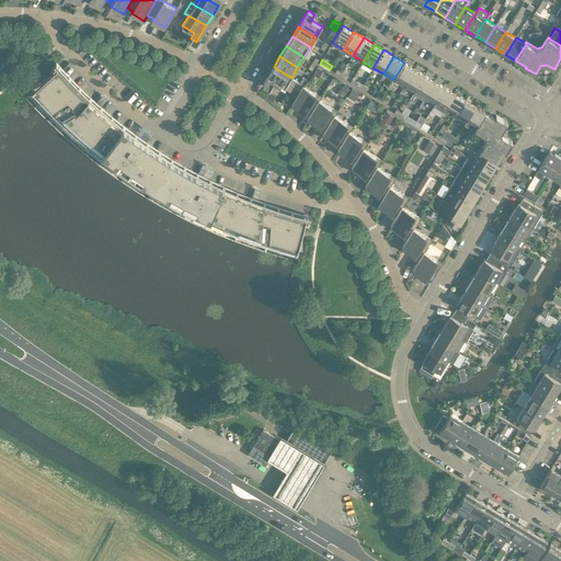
[(309,224),(311,216),(264,202),(255,197),(205,174),(184,164),(144,136),(112,115),(105,109),(99,103),(57,61),(50,67),(54,70),(24,96),(36,109),(47,119),(59,130),(70,141),(82,152),(95,162),(109,172),(122,181),(135,190),(148,198),(162,206),(175,214),(190,221),(205,228),(219,235),(235,241),(249,247),(264,251),(279,256),(295,260),(299,245),(302,245),(302,239),(300,239),(305,222),(309,224)]
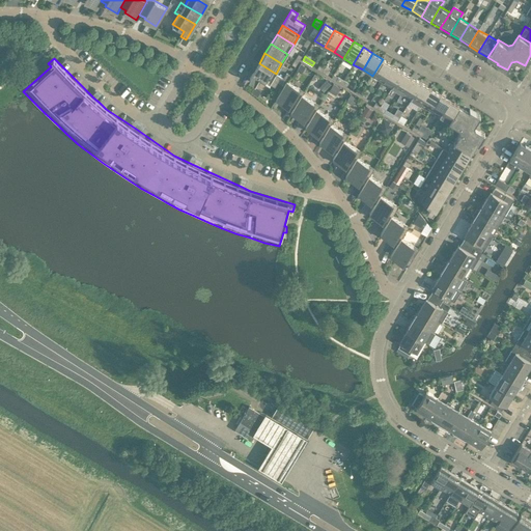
[(383,59),(372,76),(382,81),(392,64),(383,59)]
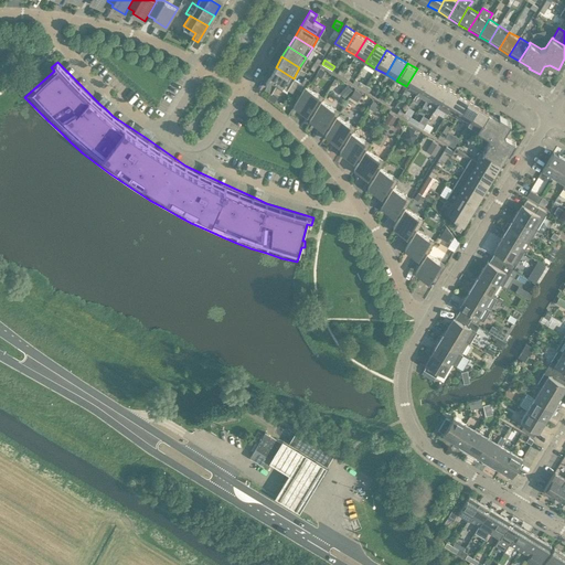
[(266,83),(276,89),(279,84),(292,92),(296,87),(299,82),(294,78),(276,67),(266,83)]
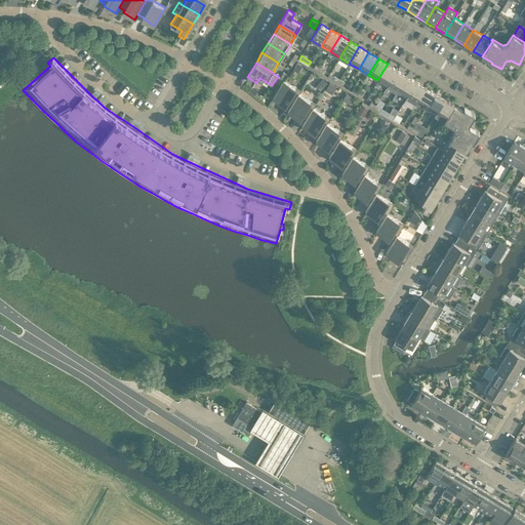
[(297,63),(293,69),(298,72),(303,66),(297,63)]
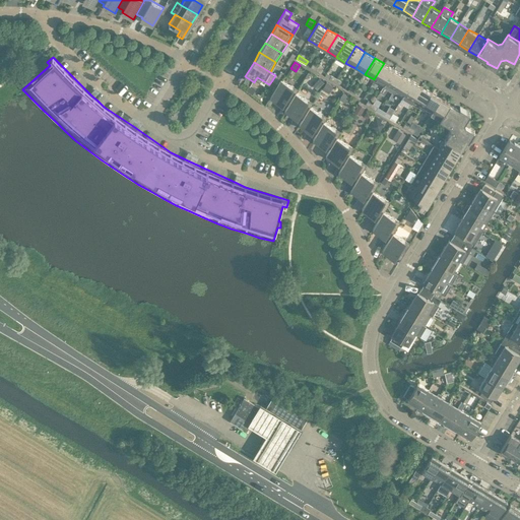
[(384,63),(374,79),(384,85),(393,69),(384,63)]
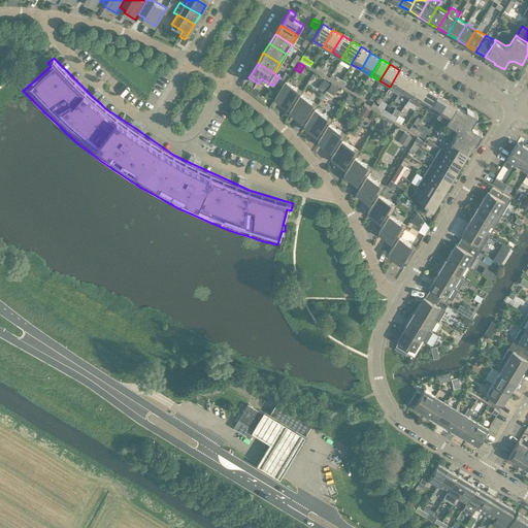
[(399,70),(390,87),(399,93),(409,76),(399,70)]
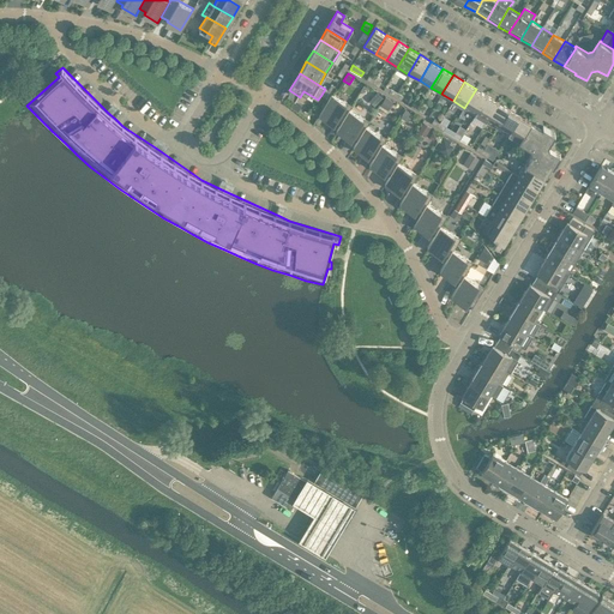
[(325,89),(321,95),(329,98),(332,94),(327,90),(325,89)]
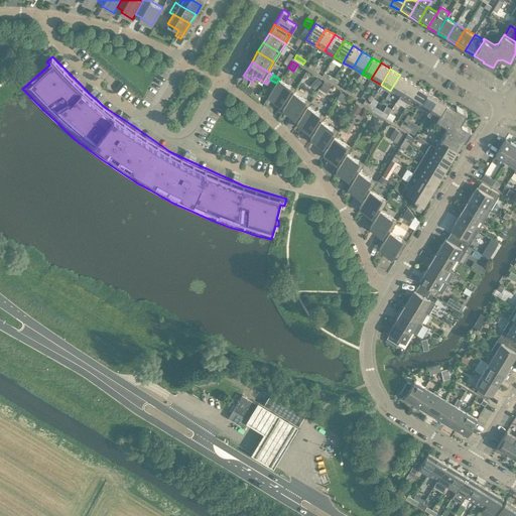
[(400,75),(390,91),(399,96),(409,80),(400,75)]
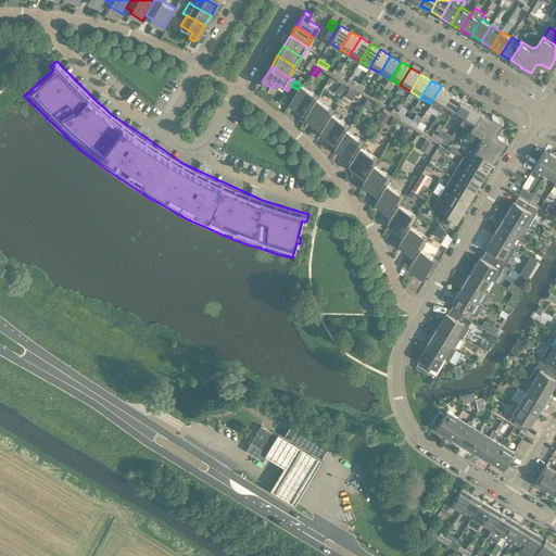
[(340,93),(346,88),(342,83),(336,89),(340,93)]
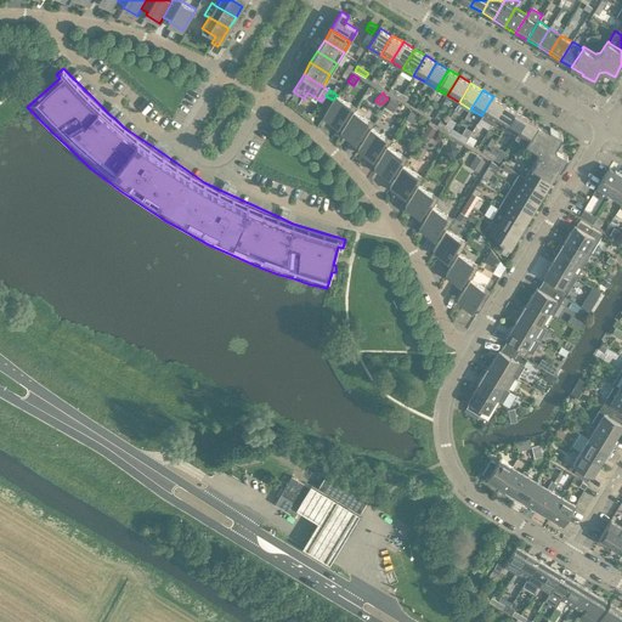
[(337,95),(333,100),(323,116),(337,124),(338,123),(344,126),(354,111),(355,111),(357,107),(337,95)]
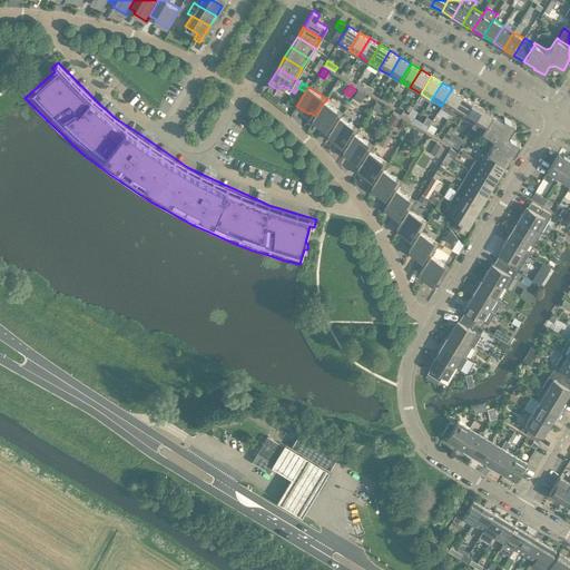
[(452,88),(441,106),(451,112),(462,95),(452,88)]
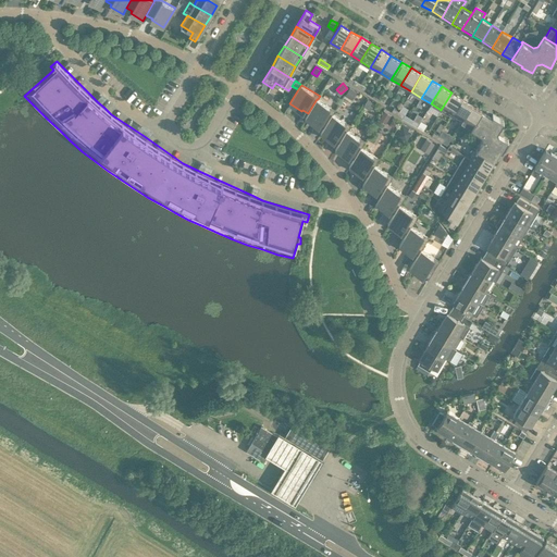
[(350,87),(345,96),(353,100),(357,91),(350,87)]
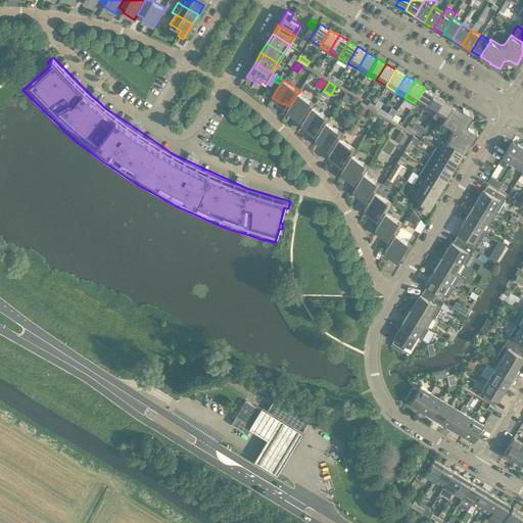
[(424,87),(414,103),(424,108),(433,92),(424,87)]
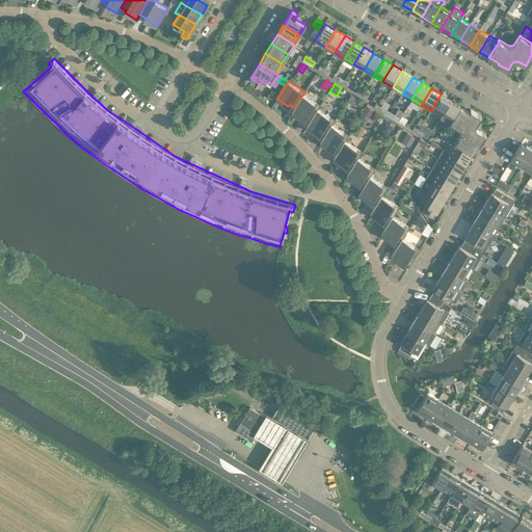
[(353,105),(358,98),(351,94),(347,102),(353,105)]
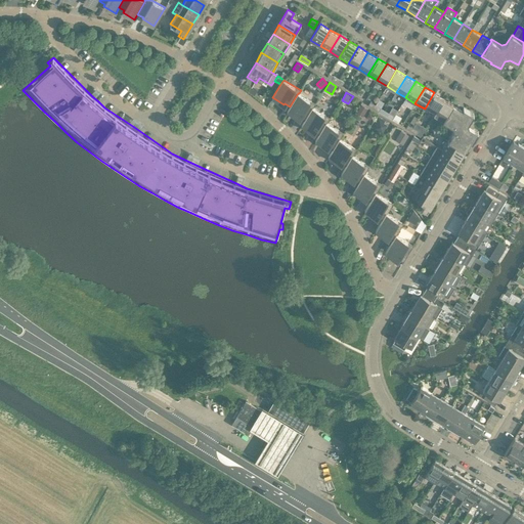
[(434,92),(425,108),(434,115),(444,98),(434,92)]
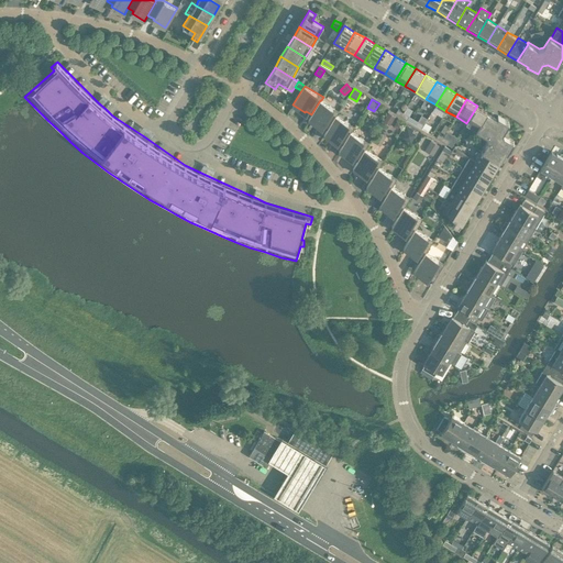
[(339,111),(321,100),(320,100),(311,114),(309,120),(321,127),(322,125),(328,129),(335,116),(337,116),(339,111)]
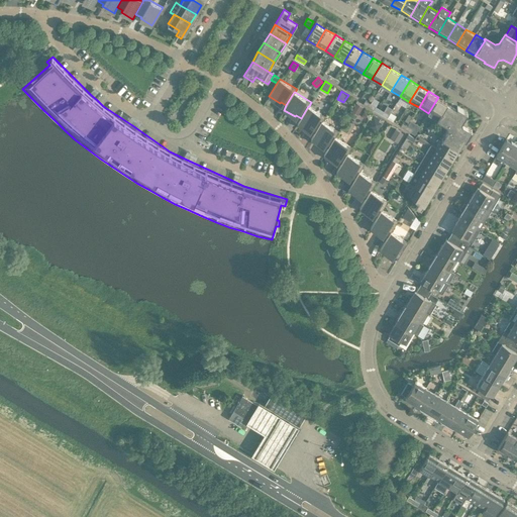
[(438,97),(428,113),(437,119),(447,103),(438,97)]
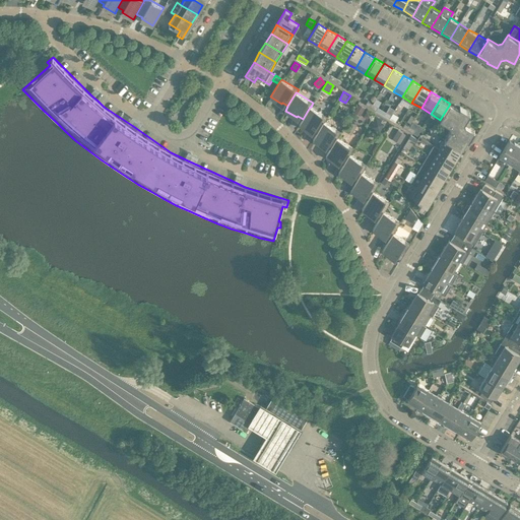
[(364,107),(359,103),(353,111),(360,114),(364,107)]
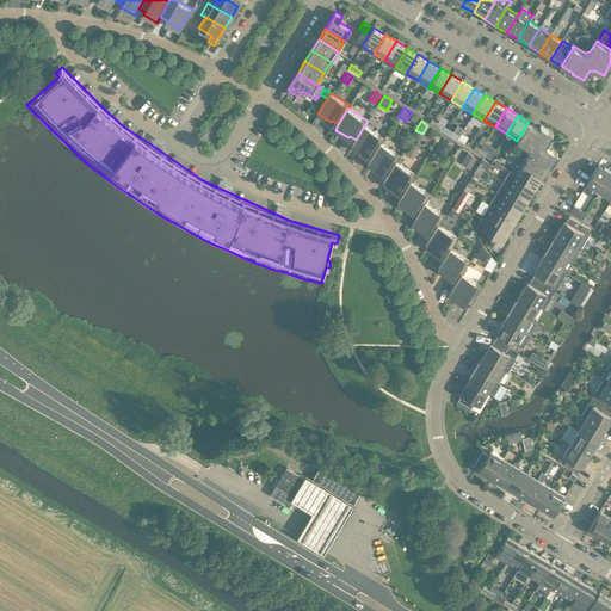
[(550,166),(559,153),(549,148),(548,142),(553,133),(541,125),(539,128),(529,122),(517,141),(529,148),(530,152),(523,164),(542,174),(548,164),(550,166)]
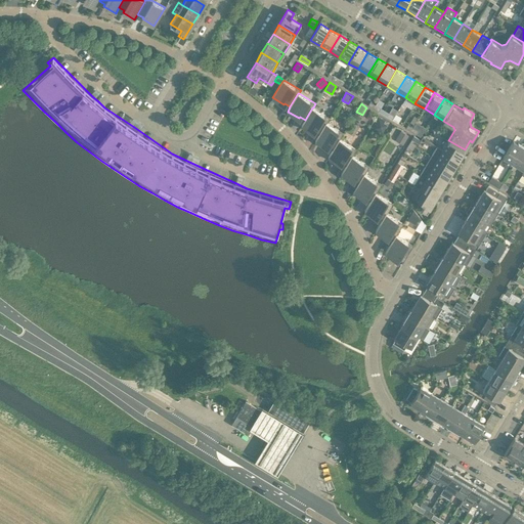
[(326,123),(330,118),(313,107),(312,107),(305,120),(302,126),(313,132),(314,131),(319,134),(326,122),(326,123)]
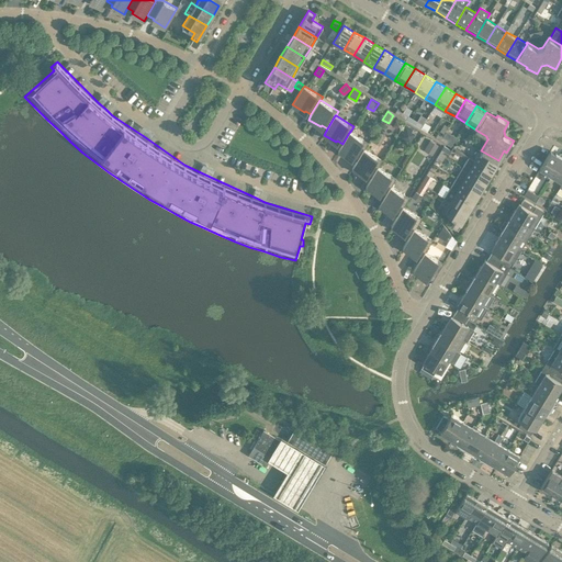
[(407,128),(402,137),(411,142),(416,134),(407,128)]
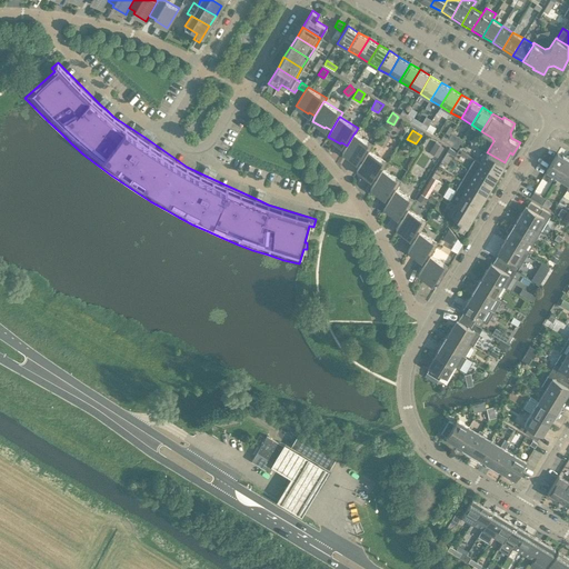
[(356,158),(361,161),(369,150),(373,145),(355,133),(355,132),(347,146),(342,152),(355,160),(356,158)]
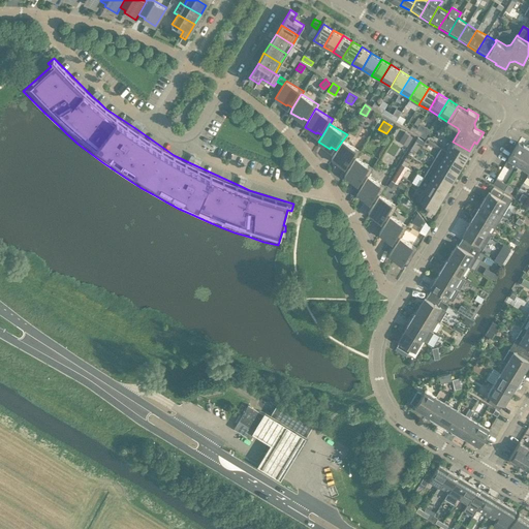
[(405,131),(400,141),(408,146),(413,136),(405,131)]
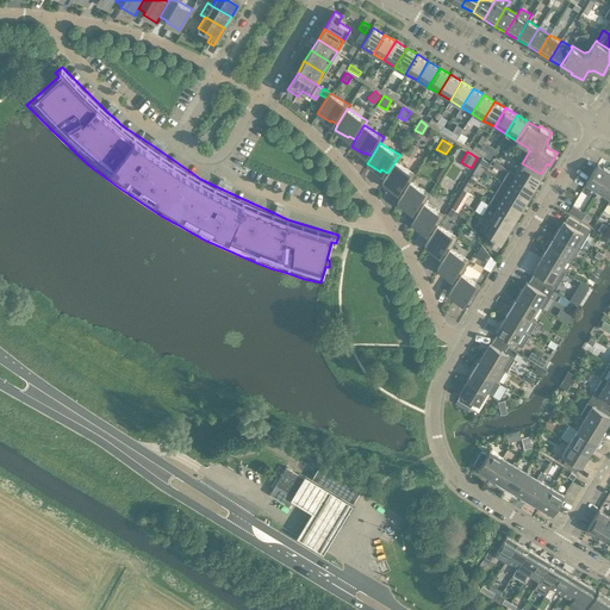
[(416,173),(396,161),(387,173),(383,182),(396,191),(397,188),(403,192),(410,181),(411,181),(416,173)]
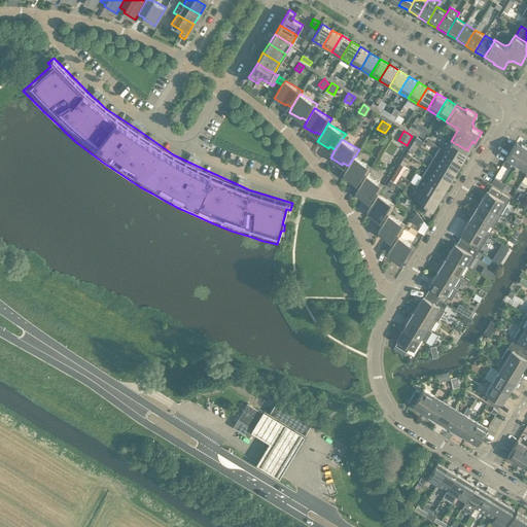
[(467,150),(451,141),(445,150),(461,161),(467,150)]
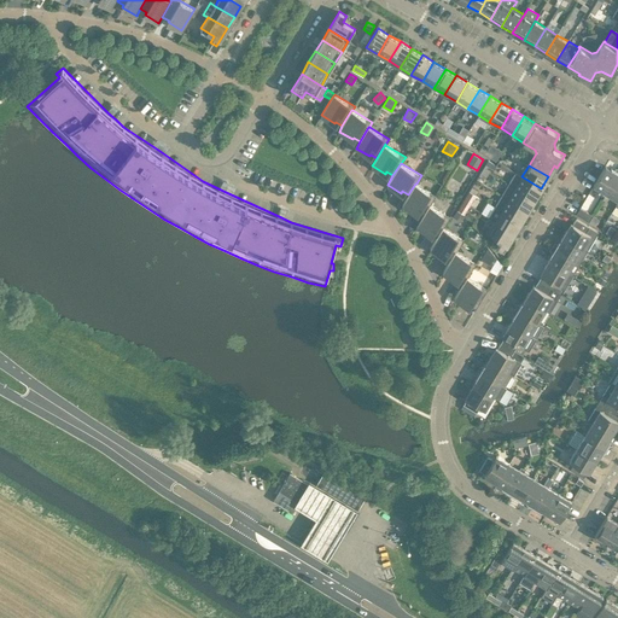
[(614,170),(606,165),(594,185),(605,192),(602,194),(605,196),(617,174),(617,168),(617,167),(614,170)]
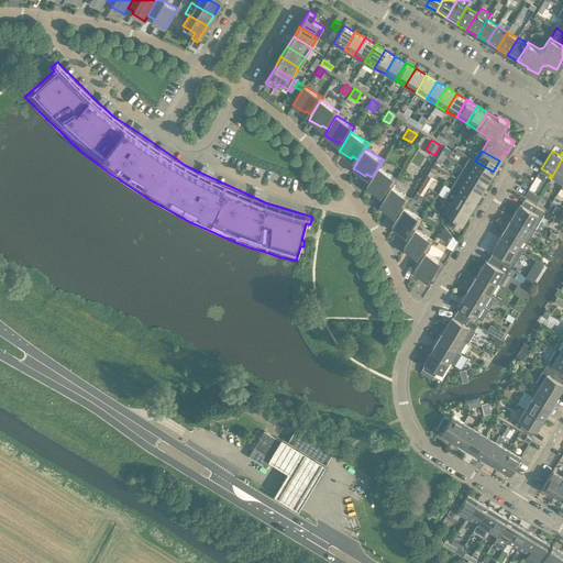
[(493,172),(475,161),(471,157),(464,168),(487,181),(493,172)]
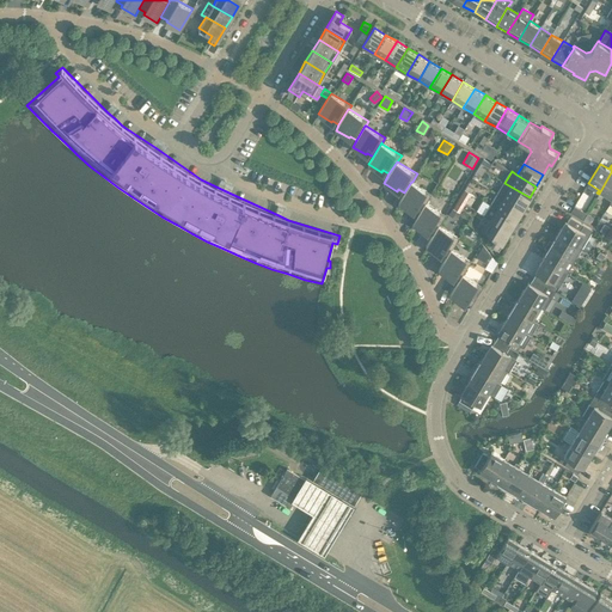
[(611,172),(599,194),(601,195),(603,193),(611,197),(611,172)]
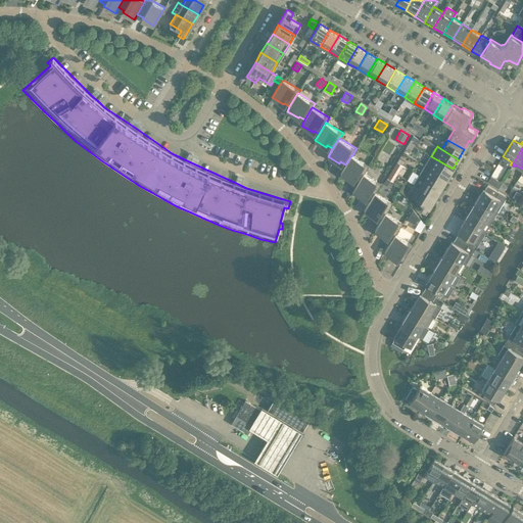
[(369,165),(352,155),(351,155),(345,164),(340,174),(352,180),(353,179),(359,182),(364,173),(365,174),(369,165)]
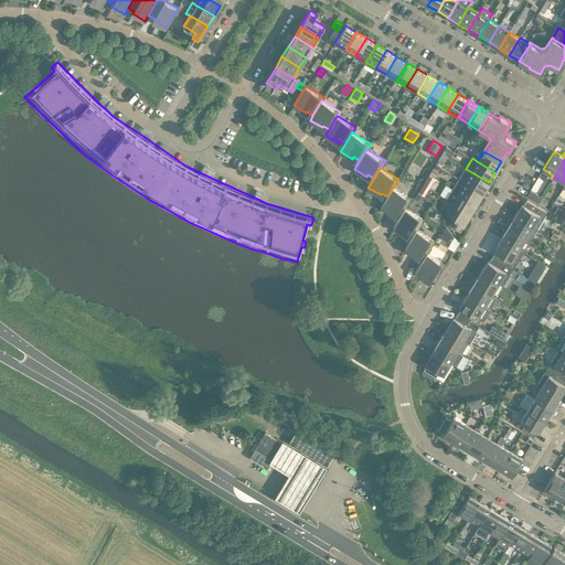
[(489,182),(466,169),(460,179),(482,192),(489,182)]
